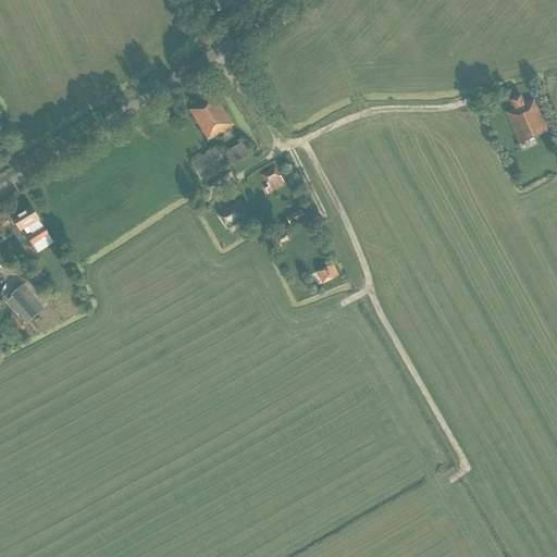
[(220,0),(198,0),(200,3),(201,2),(206,9),(207,8),(212,16),(225,10),(220,0)]
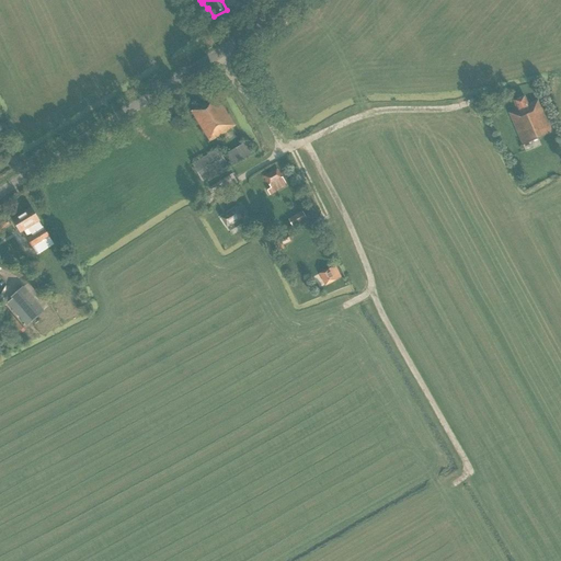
[(232,127),(235,126),(216,95),(214,95),(208,87),(197,94),(203,103),(197,107),(191,112),(209,141),(230,128),(231,130),(233,129),(232,127)]
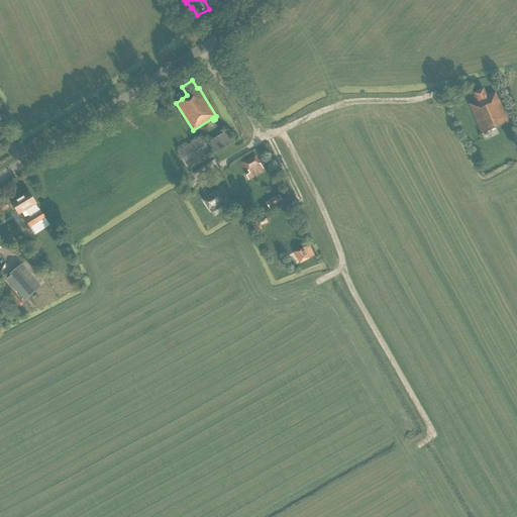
[(482,133),(508,122),(499,100),(490,104),(483,88),(473,93),(477,101),(469,104),(482,133)]
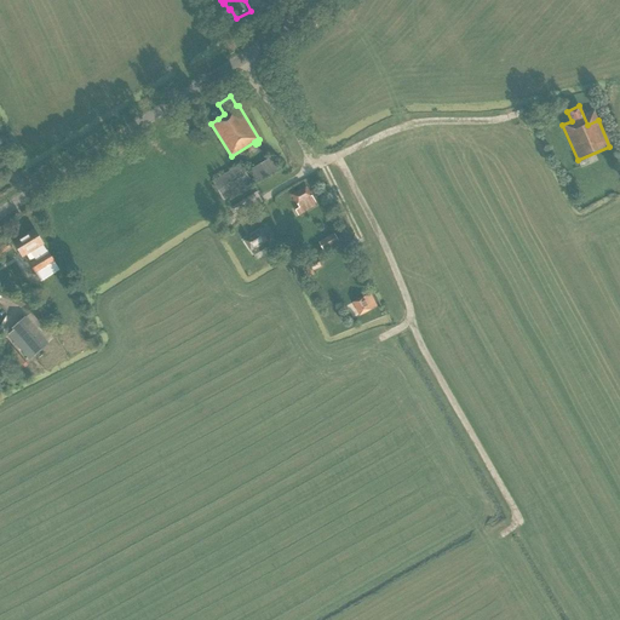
[(210,165),(220,159),(210,143),(199,149),(210,165)]
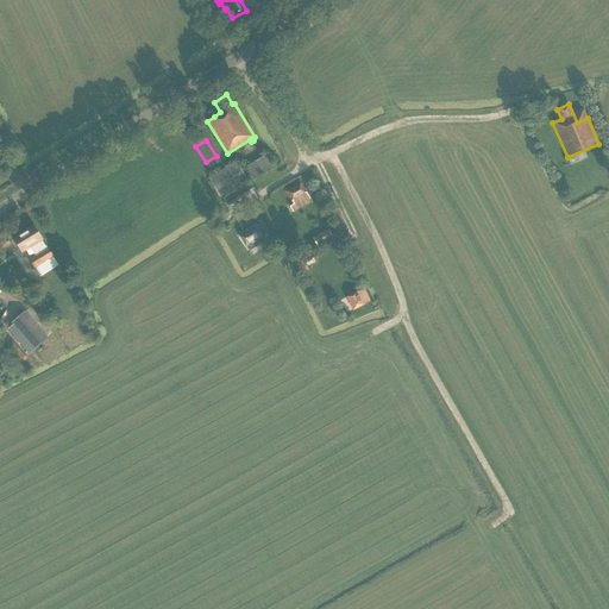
[(253,180),(274,168),(267,155),(246,167),(253,180)]
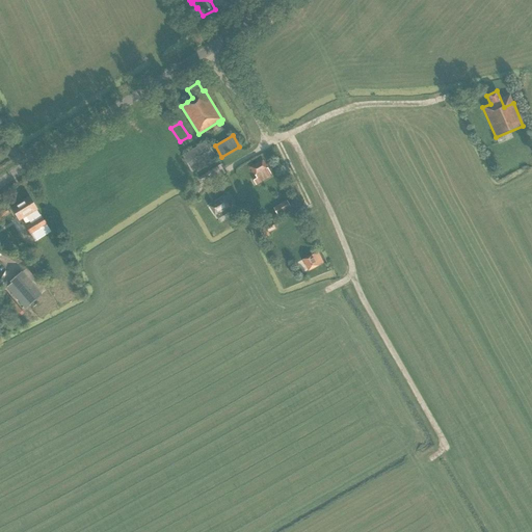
[(192,173),(217,158),(207,141),(182,156),(192,173)]
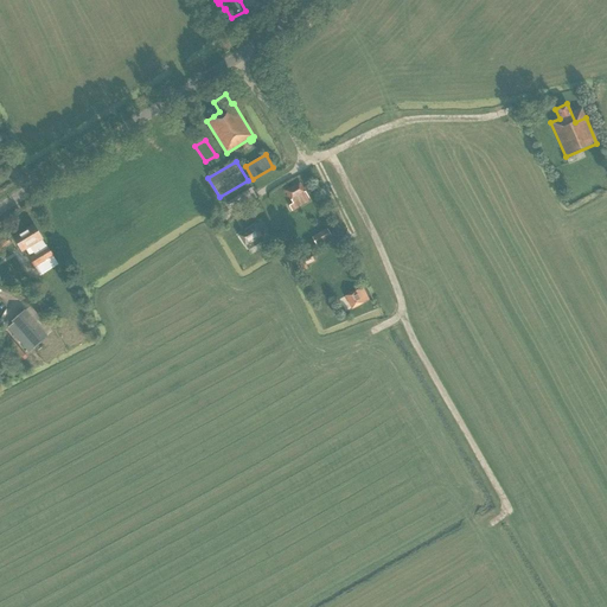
[(292,211),(310,200),(300,183),(286,191),(293,203),(288,205),(292,211)]
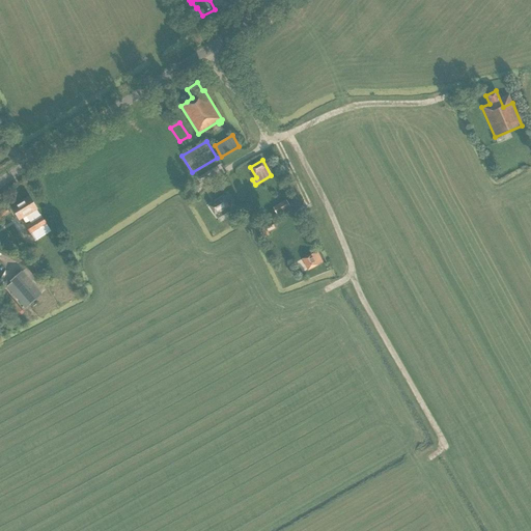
[(227,203),(232,200),(228,193),(223,197),(208,205),(215,215),(218,219),(231,211),(227,203)]
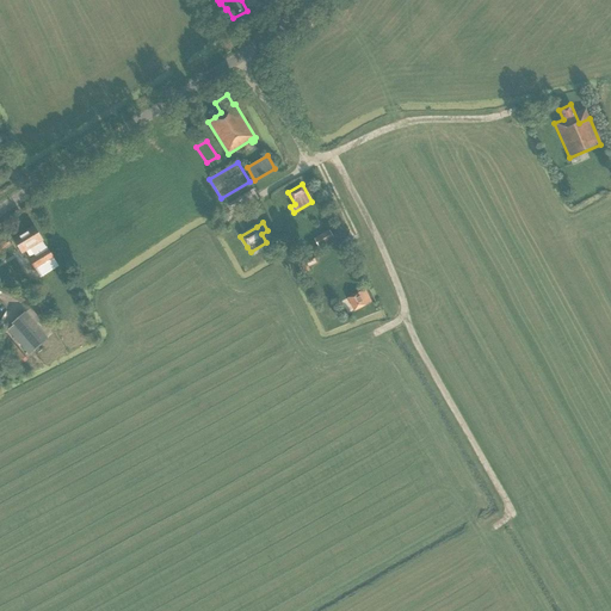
[(53,258),(35,229),(17,240),(24,253),(31,250),(34,254),(35,254),(35,255),(29,259),(36,269),(53,258)]
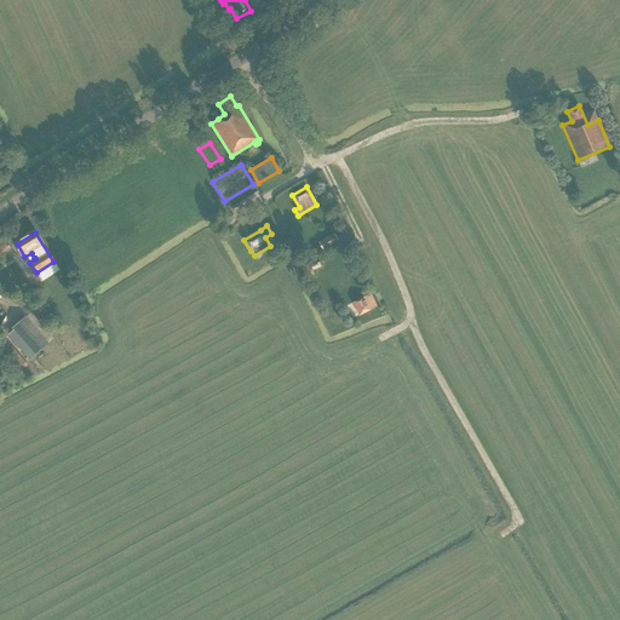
[(339,242),(334,234),(319,242),(323,251),(339,242)]
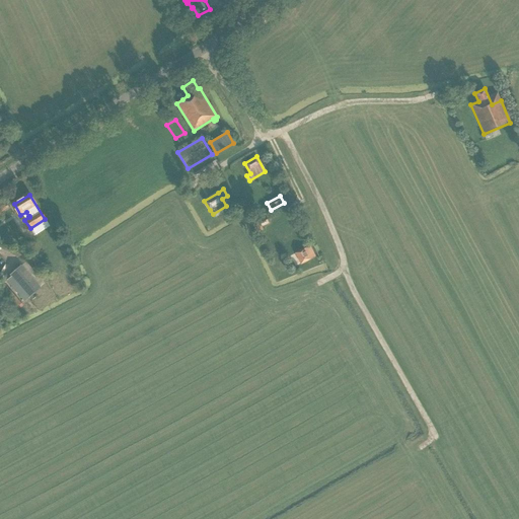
[(269,223),(266,216),(251,222),(255,229),(257,233),(264,230),(262,226),(269,223)]
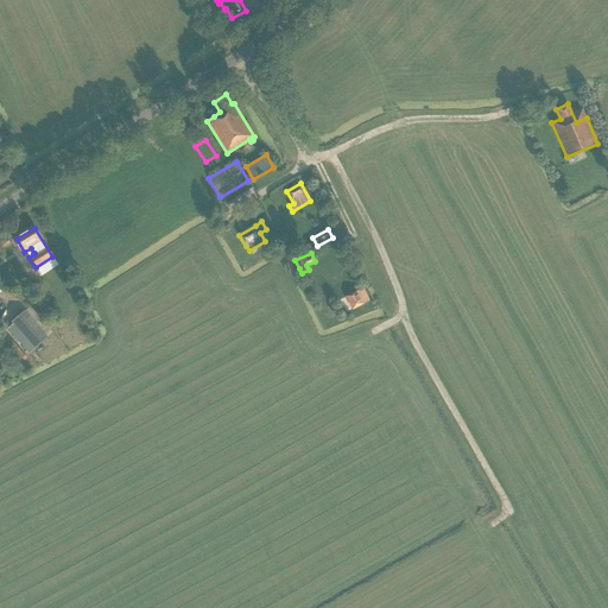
[(353,310),(369,301),(363,289),(346,297),(353,310)]
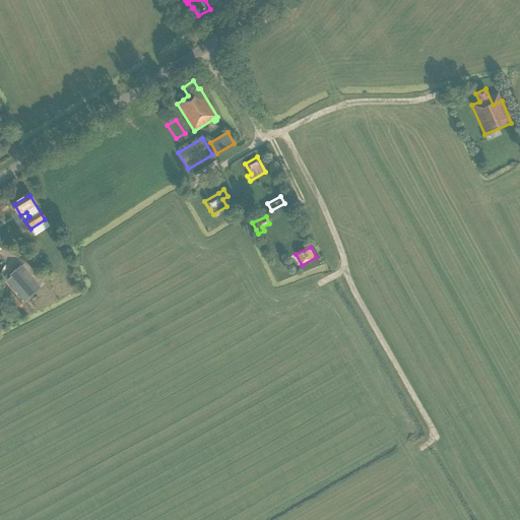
[(11,277),(7,280),(24,302),(41,288),(21,266),(10,276),(11,277)]
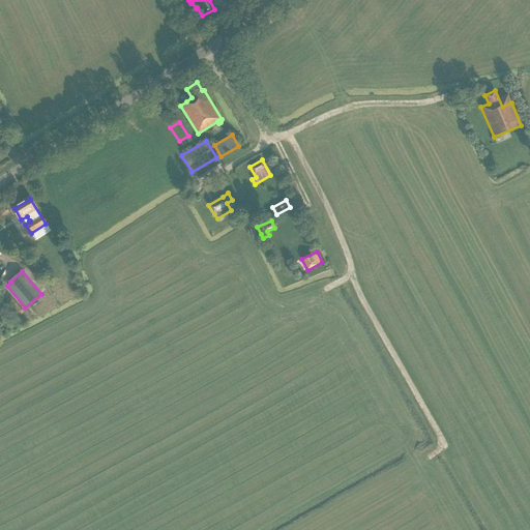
All buildings are outlined.
